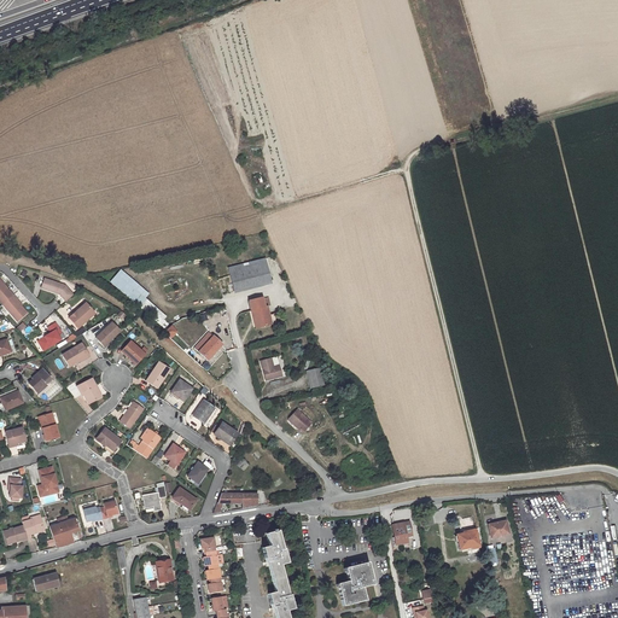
[(257,258),(227,266),(233,290),(263,283),(257,258)]
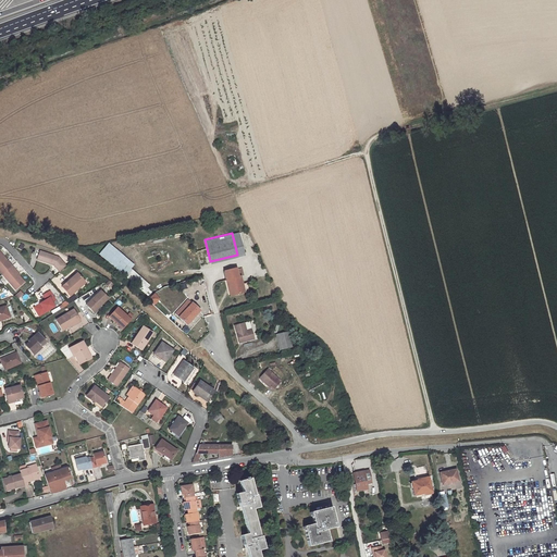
[(132,269),(136,264),(110,243),(99,255),(149,296),(152,291),(149,288),(151,285),(132,269)]
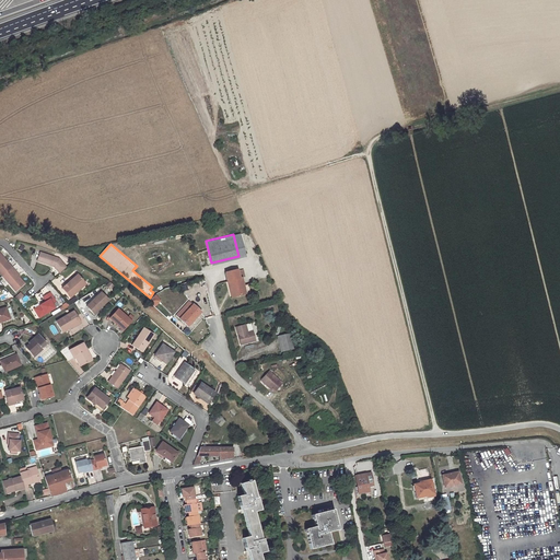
[(60,275),(67,268),(59,259),(41,253),(37,261),(55,267),(60,275)]
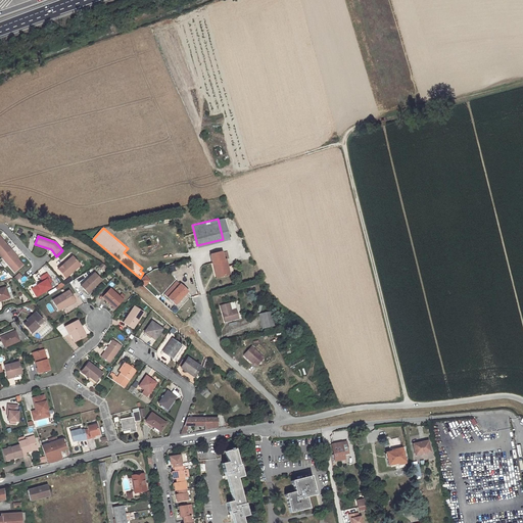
[(0,255),(2,258),(11,250),(3,241),(2,242),(0,239),(0,255)]
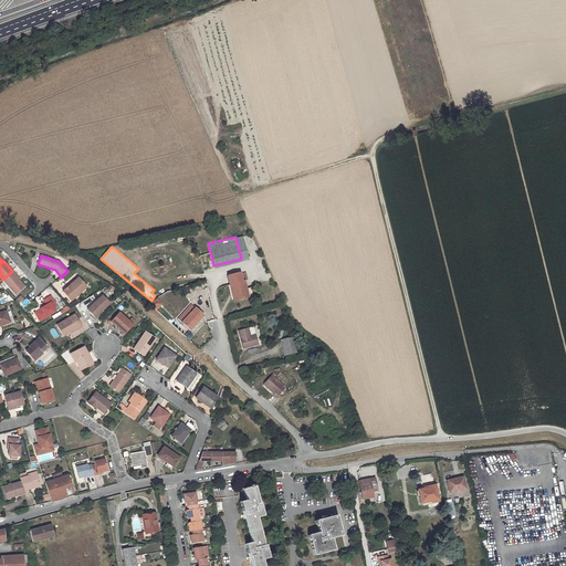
[(16,274),(12,271),(2,280),(16,295),(25,287),(14,275),(16,274)]
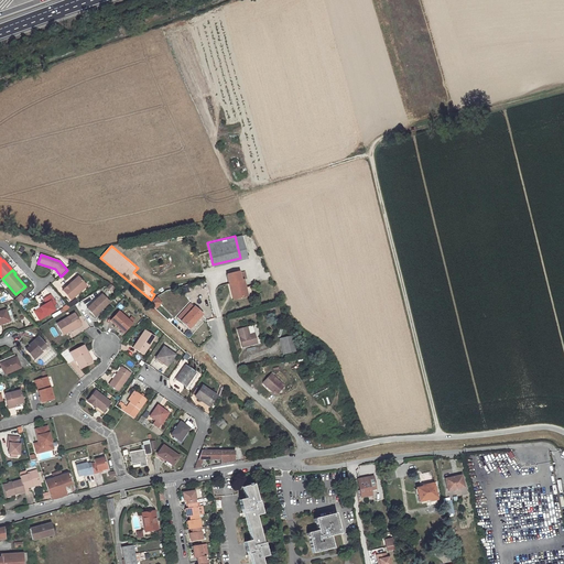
[(245,278),(242,279),(240,270),(228,273),(230,282),(232,281),(237,297),(249,295),(245,278)]
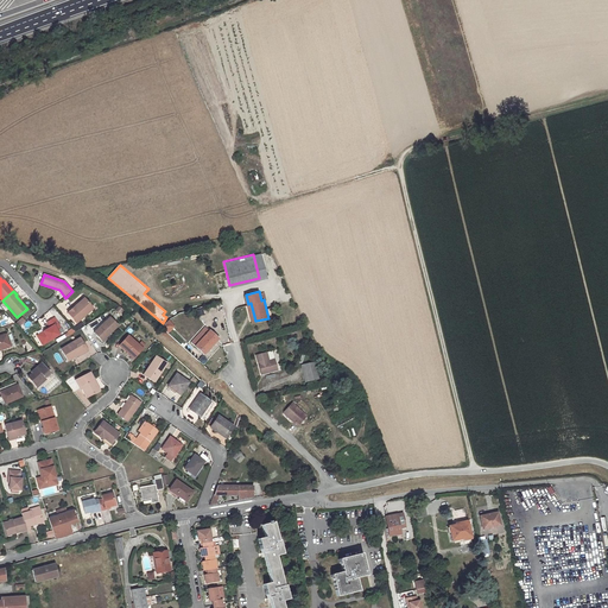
[(77,305),(68,315),(77,324),(94,310),(86,302),(80,308),(77,305)]
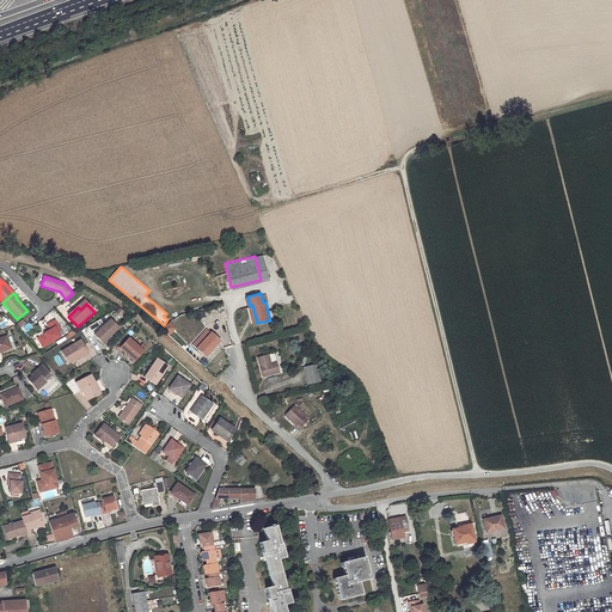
[(55,322),(48,326),(51,331),(48,332),(49,334),(38,341),(43,349),(61,338),(57,334),(61,331),(55,322)]
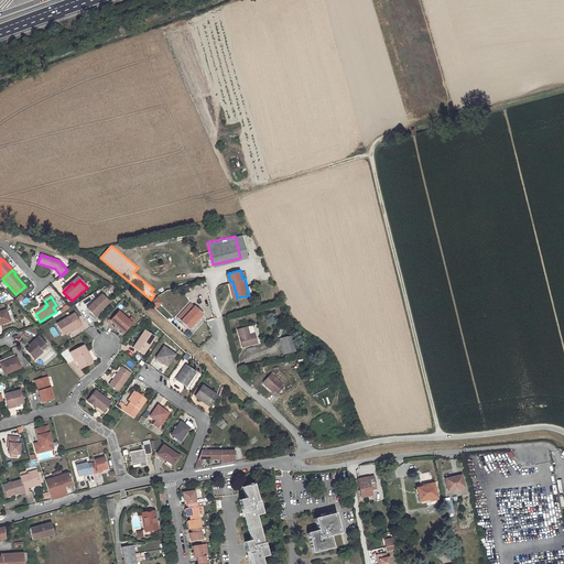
[(158,310),(163,303),(156,296),(151,304),(158,310)]
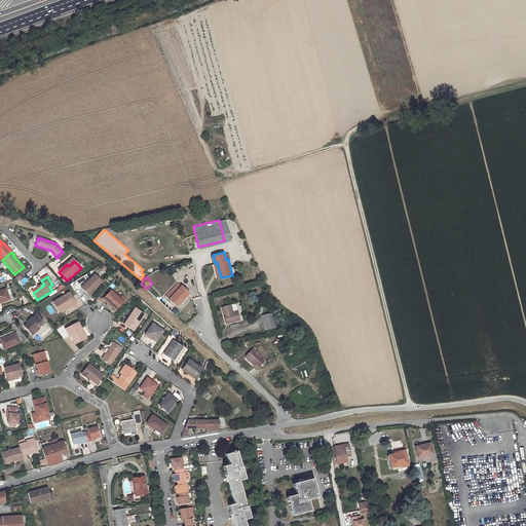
[(94,277),(80,291),(83,294),(87,298),(101,285),(94,277)]
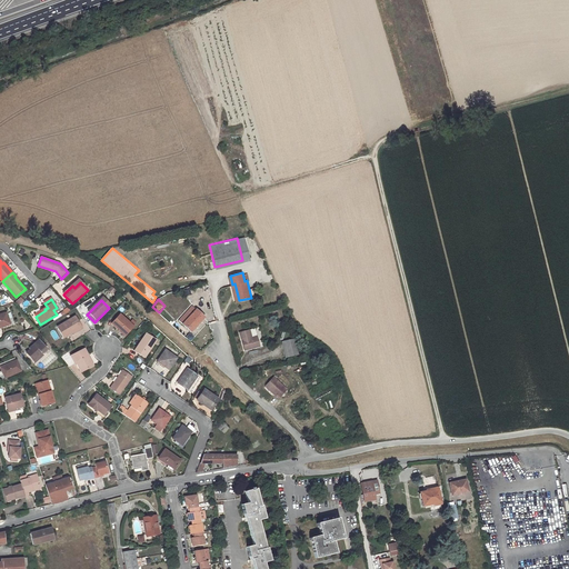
[(193,333),(208,317),(193,305),(179,320),(193,333)]
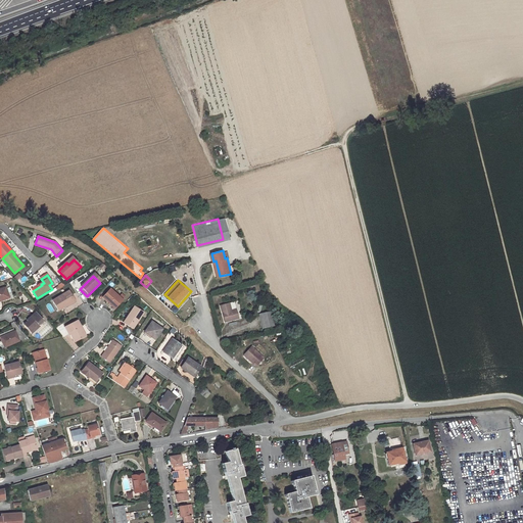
[(6,288),(0,290),(0,300),(9,297),(6,288)]
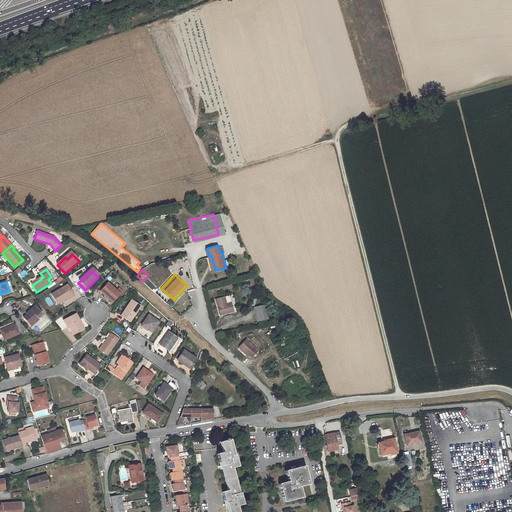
[(81,286),(80,287),(85,292),(94,284),(92,283),(85,290),(81,286)]
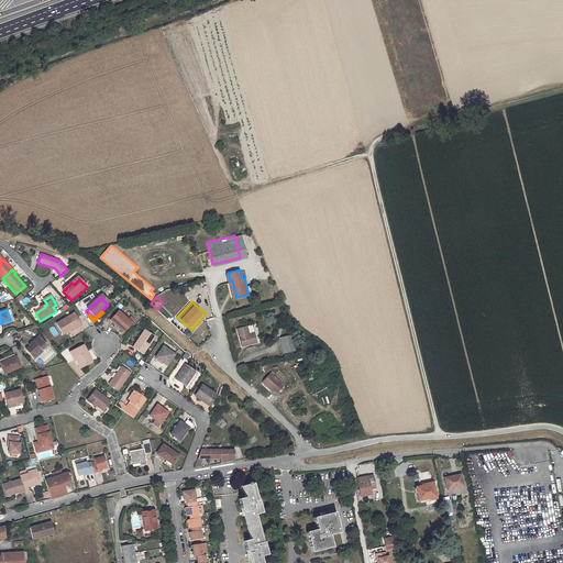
[(117,313),(108,323),(114,328),(116,327),(123,332),(130,324),(117,313)]
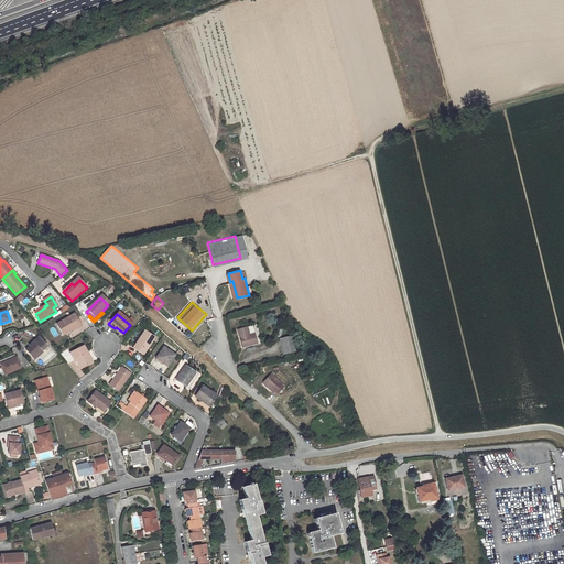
[(76,331),(74,328),(79,324),(73,315),(56,326),(64,337),(69,333),(69,335),(76,331)]
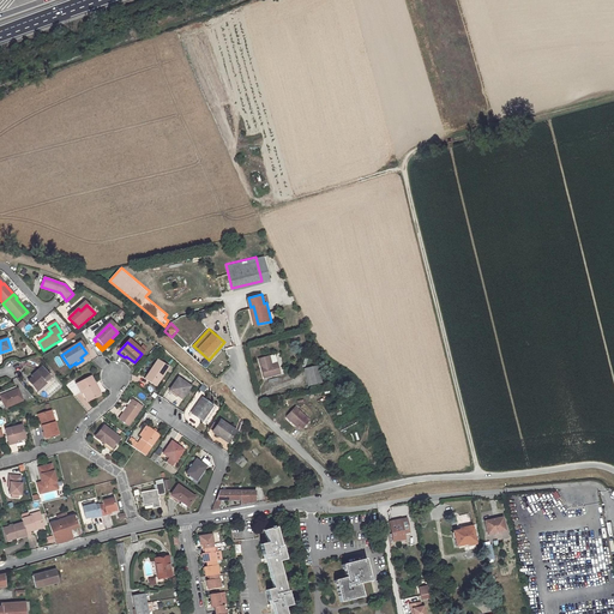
[(274,365),(274,362),(271,355),(260,357),(265,374),(270,373),(271,375),(281,372),(280,363),(274,365)]
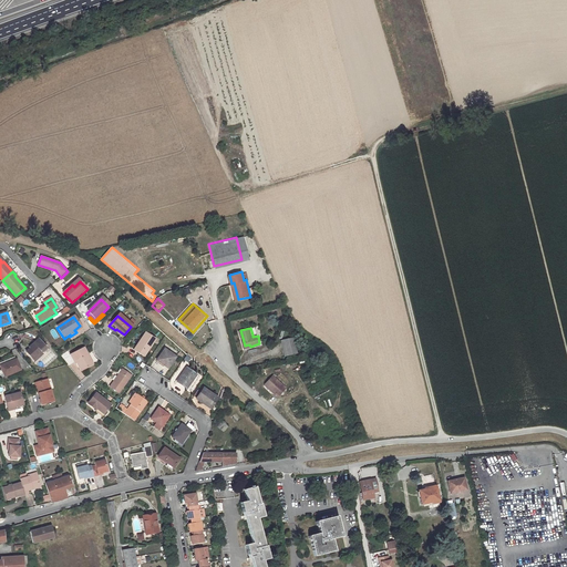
[(140,342),(133,352),(141,359),(153,342),(145,336),(142,339),(141,338),(138,341),(140,342)]
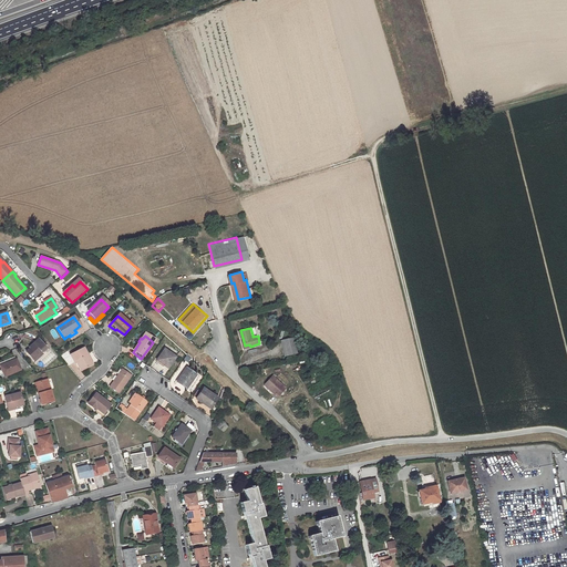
[(291,338),(280,340),(284,356),(295,353),(291,338)]
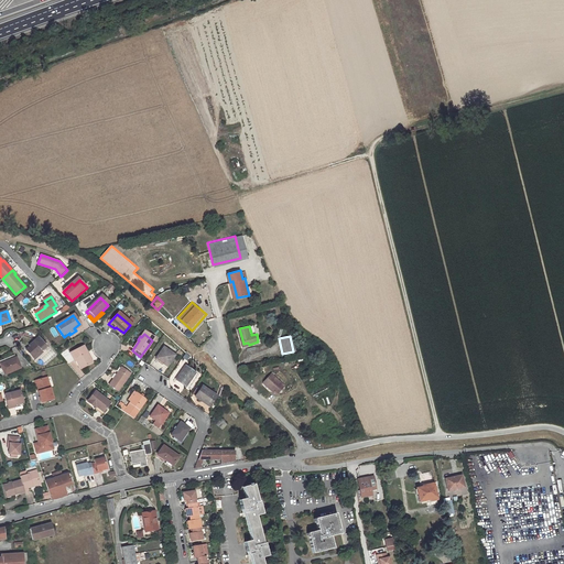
[(32,345),(25,350),(34,359),(47,348),(39,337),(31,344),(32,345)]
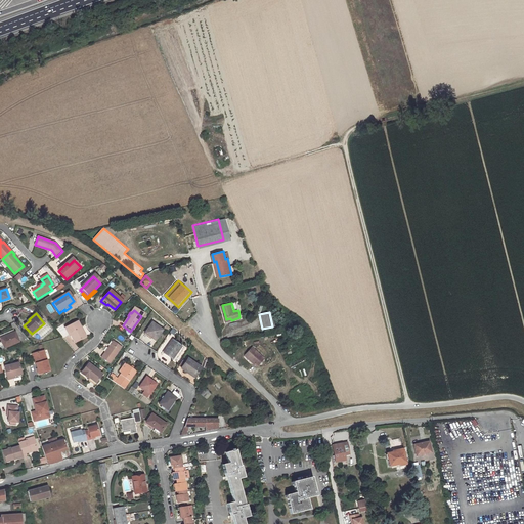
[(79,322),(67,331),(74,342),(76,341),(78,344),(88,338),(79,322)]
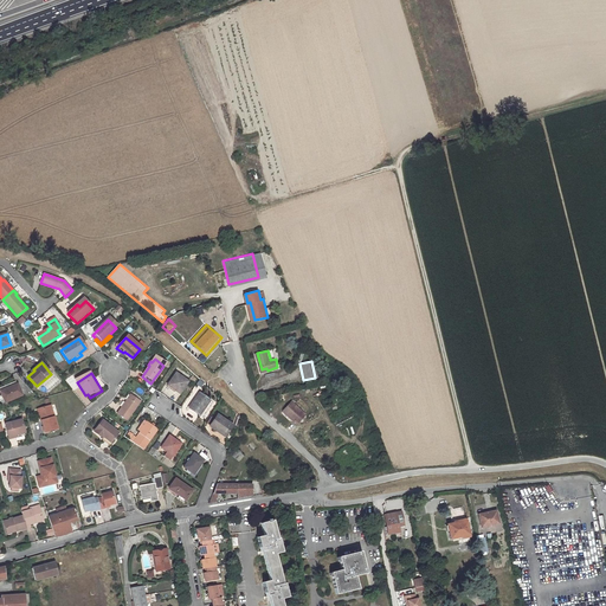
[(176,374),(167,387),(173,391),(173,389),(180,394),(188,384),(176,374)]
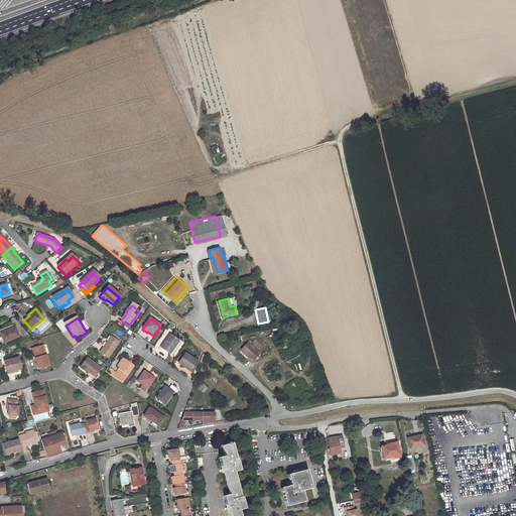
[(15,328),(0,334),(4,344),(19,338),(15,328)]
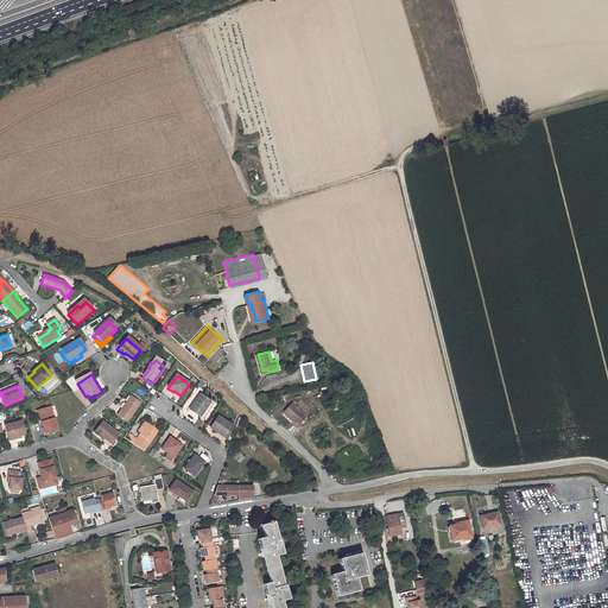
[(128,397),(115,416),(124,422),(138,404),(128,397)]
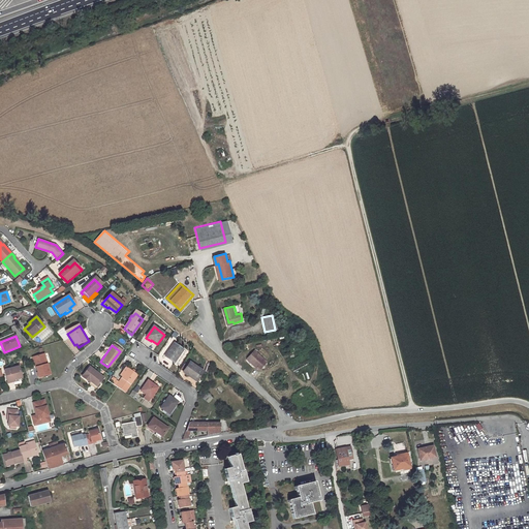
[(174,345),(164,358),(174,365),(183,351),(174,345)]
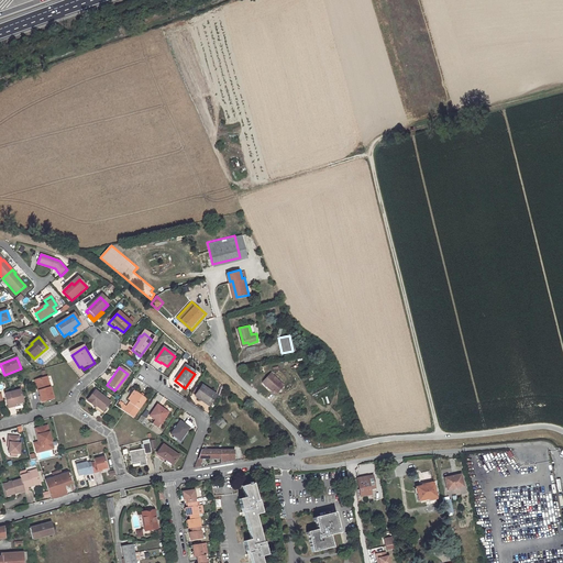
[(273,372),(264,382),(278,394),(286,385),(273,372)]
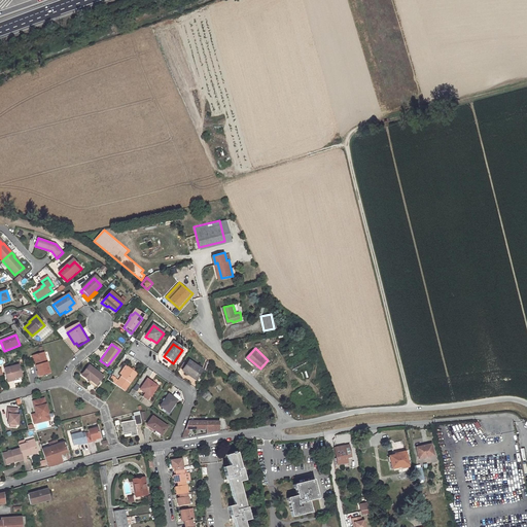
[(44,354),(35,356),(37,366),(36,366),(39,377),(49,374),(44,354)]
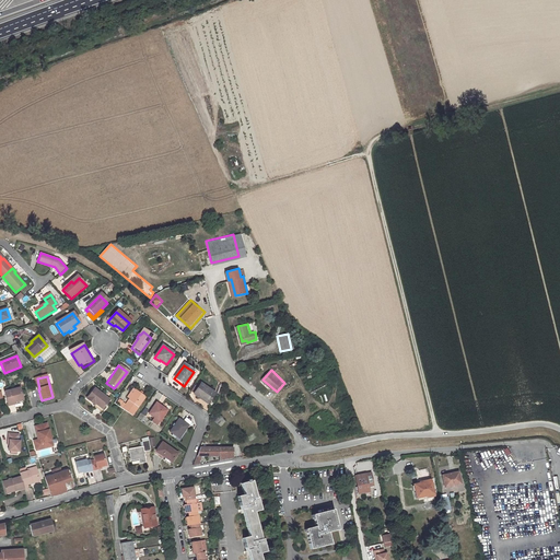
[(200,386),(194,395),(201,401),(201,399),(207,405),(213,396),(200,386)]
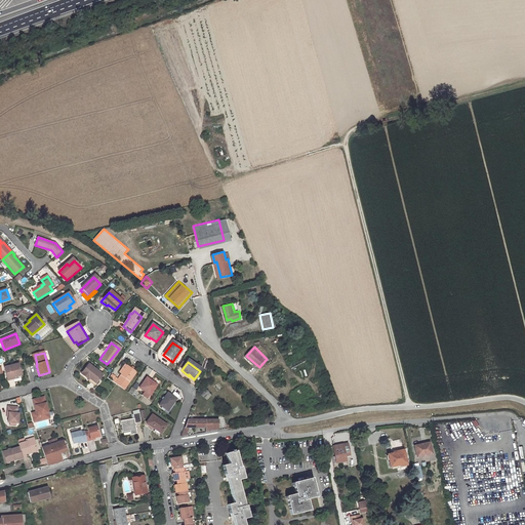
[(16,364),(5,367),(8,378),(22,375),(18,364),(18,363),(16,364)]
